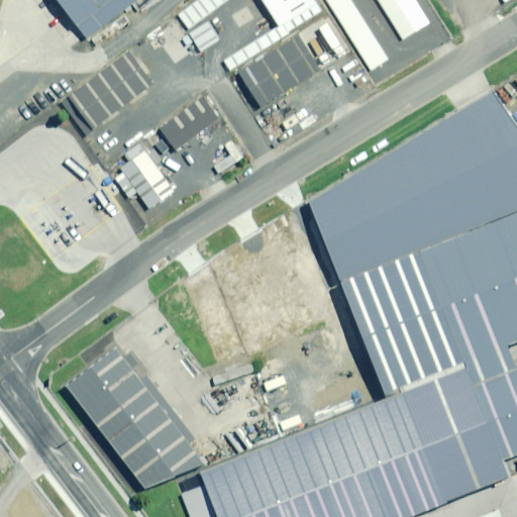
[(53,0),(76,29),(113,0),(53,0)]
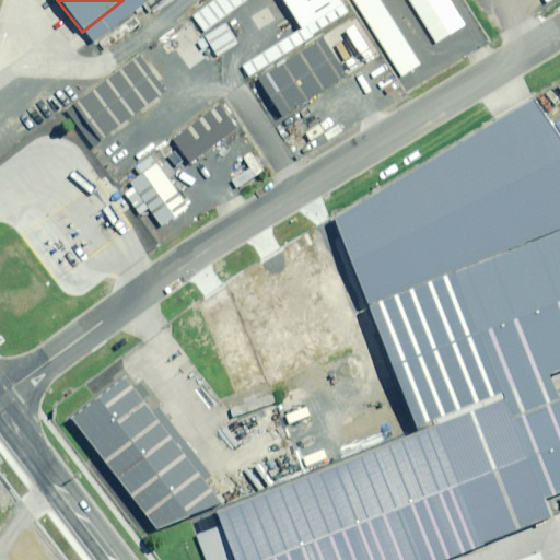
[(243,68),(251,79),(350,13),(342,2),(340,0),(214,0),(194,16),(206,34),(249,0),(284,0),(303,28),(243,68)]
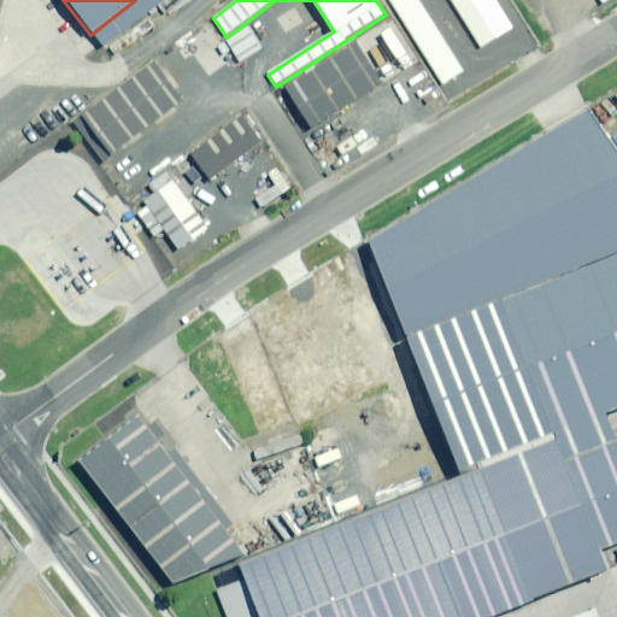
[(391,0),(445,84),(465,71),(419,0),(391,0)]
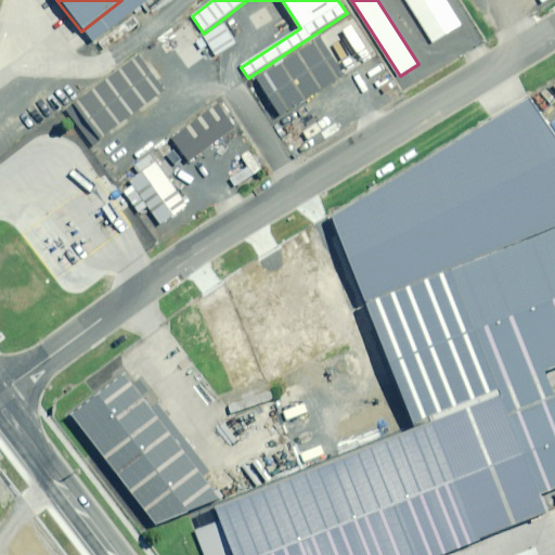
[(462,25),(446,0),(407,0),(434,43),(462,25)]
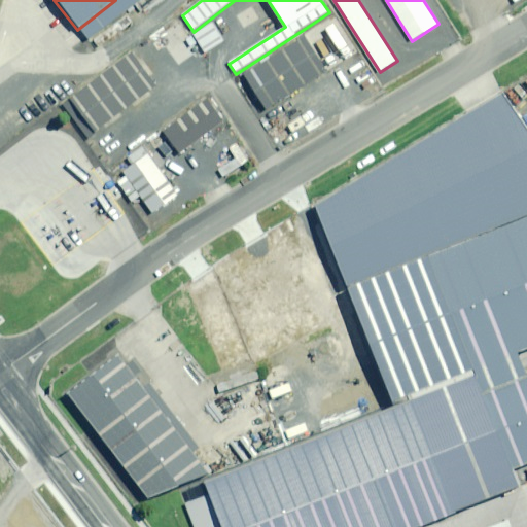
[(195,33),(206,54),(225,42),(213,23),(195,33)]
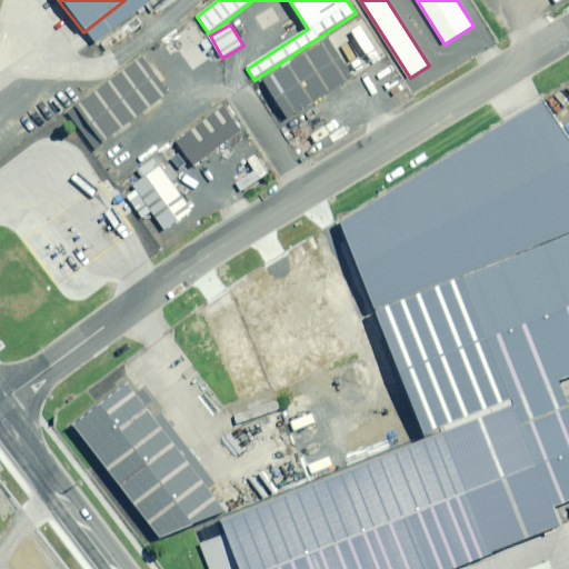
[(351,75),(327,36),(255,81),(279,121),(351,75)]
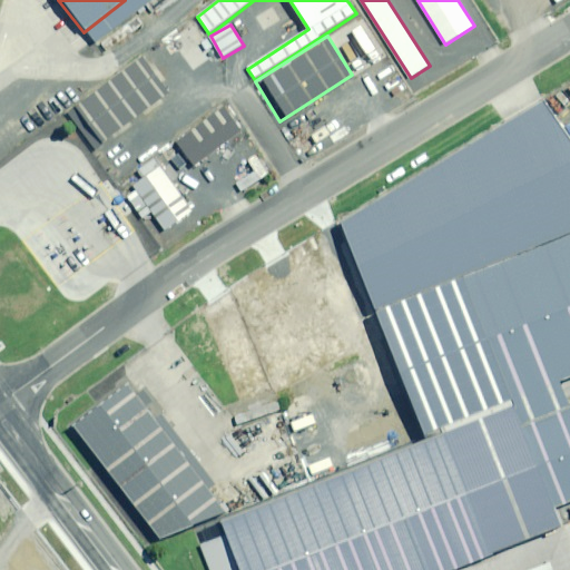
[(165,91),(136,53),(65,109),(94,147),(165,91)]
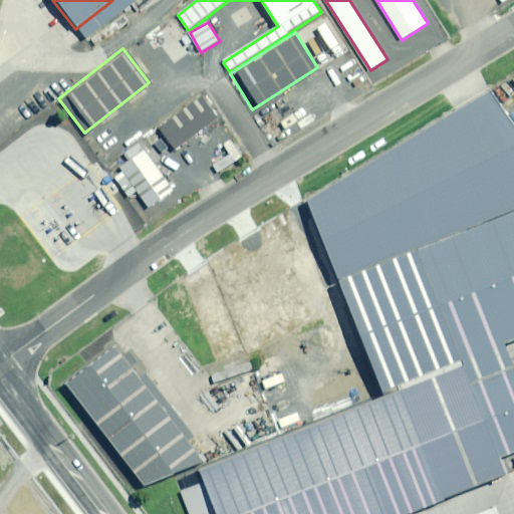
[(513,134),(489,93),(309,200),(382,392),(513,341),(513,134)]
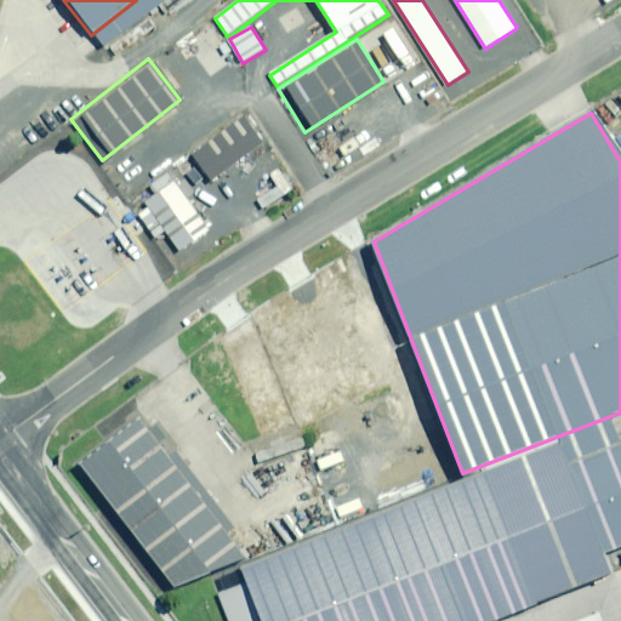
[(265,146),(244,115),(192,153),(214,182),(265,146)]
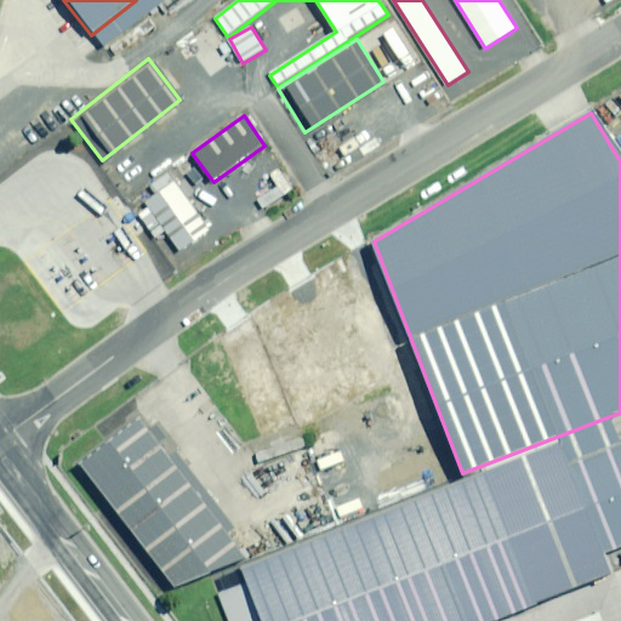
[(279,188),(260,201),(265,210),(295,189),(281,170),(272,176),(279,188)]
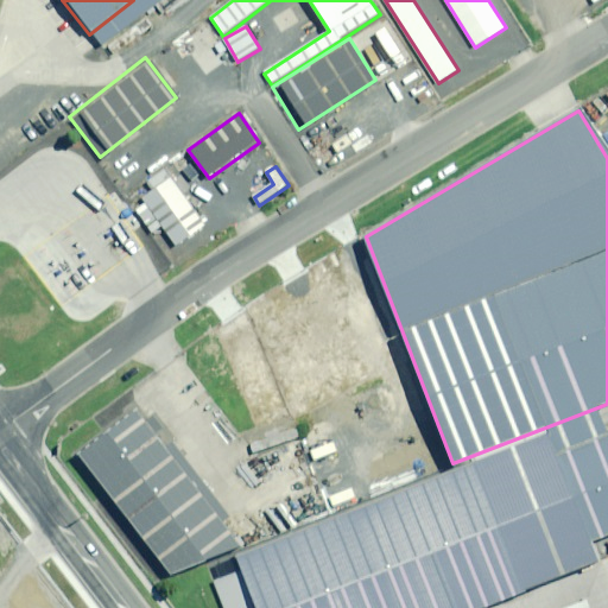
[(206,226),(165,170),(150,182),(154,189),(144,197),(149,206),(140,211),(153,229),(162,225),(178,246),(206,226)]
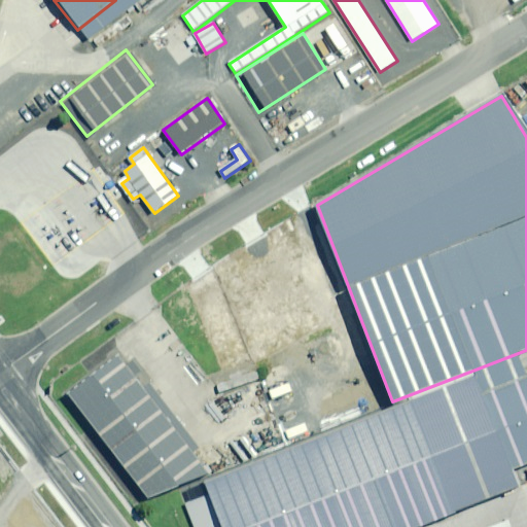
[(207,471),(112,355),(59,398),(142,500),(207,471)]
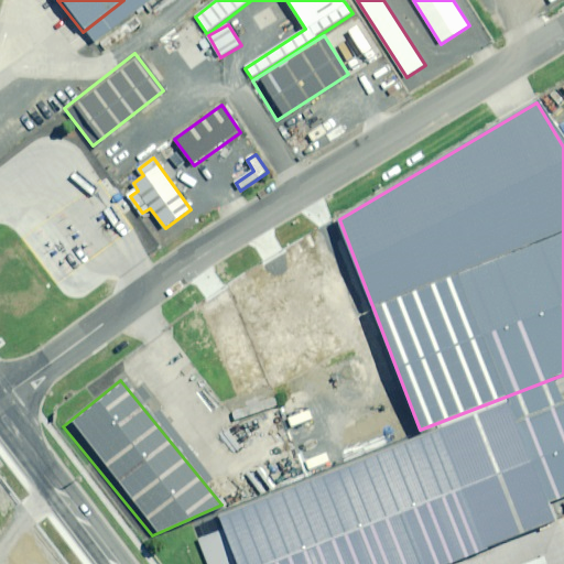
[(219,527),(183,541),(192,563),(424,563),(554,516),(549,500),(563,494),(563,389),(562,384),(215,516),(219,527)]
